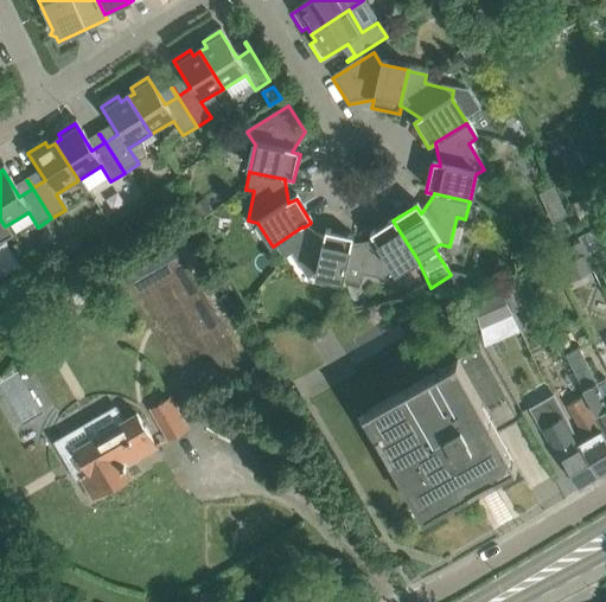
[(192,209),(203,222),(212,213),(202,202),(192,209)]
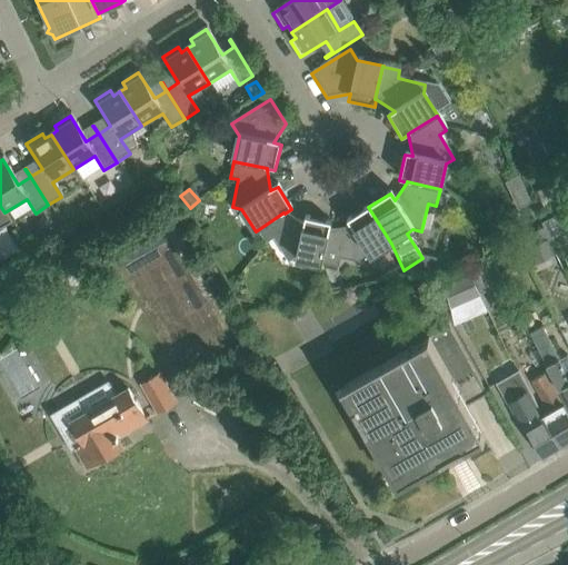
[(0,230),(11,225),(0,207),(0,230)]
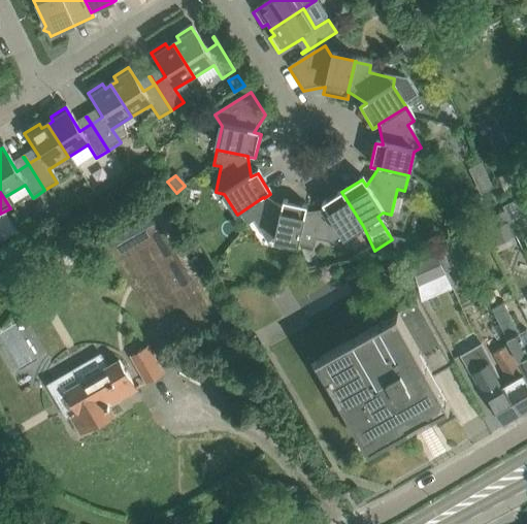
[(342,239),(363,226),(341,192),(321,205),(325,211),(304,216),(297,246),(314,250),(315,241),(340,247),(342,239)]
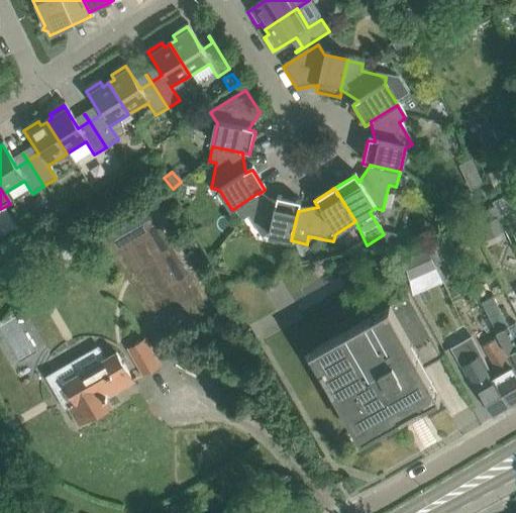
[(298,211),(300,204),(278,197),(276,204),(259,194),(258,193),(232,210),(240,223),(247,219),(261,240),(268,236),(291,240),(298,211)]
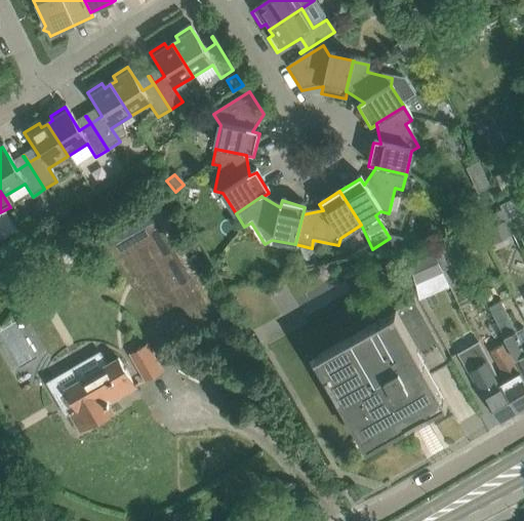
[(510,236),(504,223),(482,233),(488,246),(510,236)]
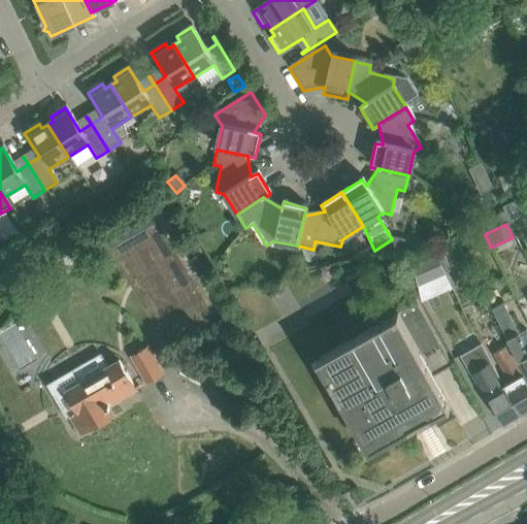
[(479,235),(467,241),(472,253),(485,248),(479,235)]
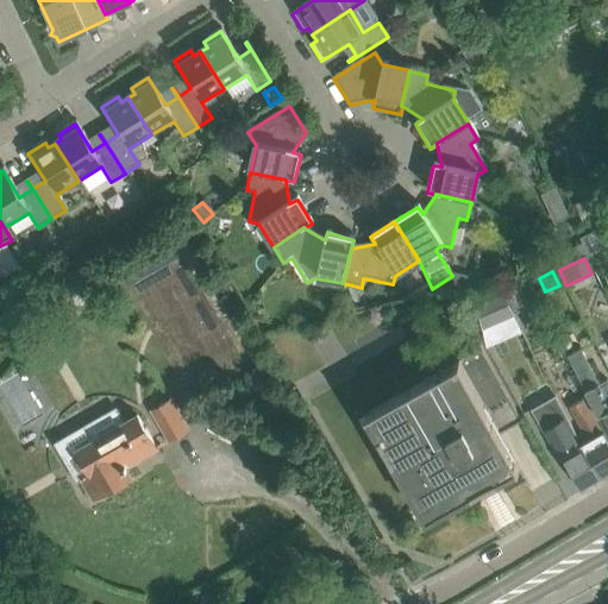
[(515,288),(502,294),(502,295),(512,316),(539,304),(528,281),(515,288)]
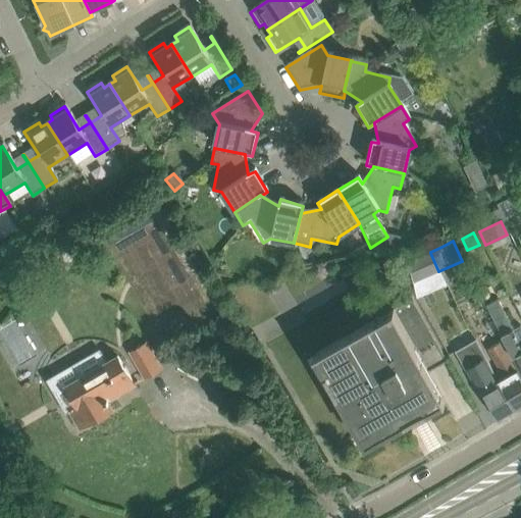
[(430,253),(408,262),(412,282),(438,271),(430,253)]
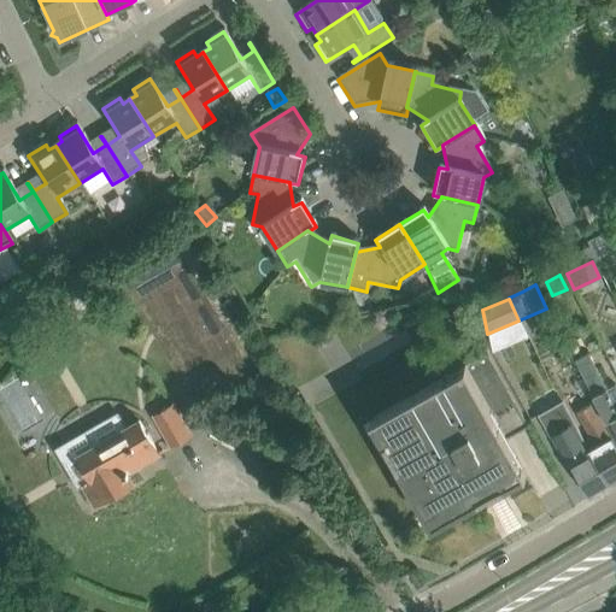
[(505,443),(526,431),(528,430),(486,357),(439,384),(461,427),(443,436),(476,501),(477,502),(482,500),(477,492),(493,483),(498,490),(503,488),(502,487),(522,475),(523,477),(524,477),(505,443)]
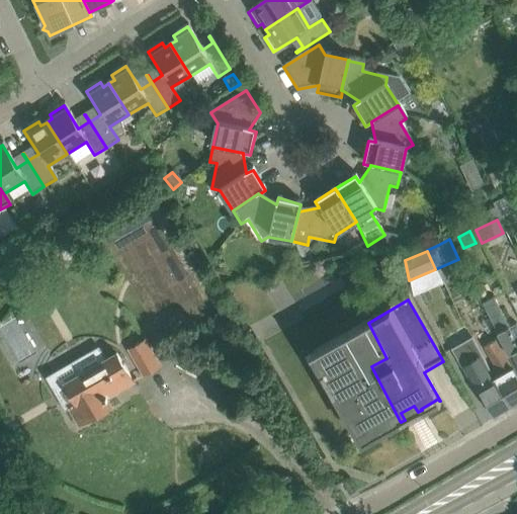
[(434,300),(421,307),(440,344),(453,338),(434,300)]
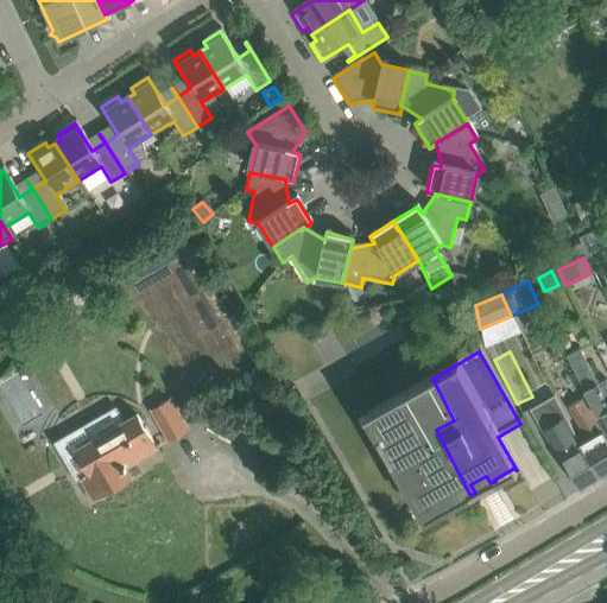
[(606,445),(606,410),(606,412),(604,408),(606,406),(580,353),(566,360),(570,369),(580,391),(582,397),(601,436),(606,445)]
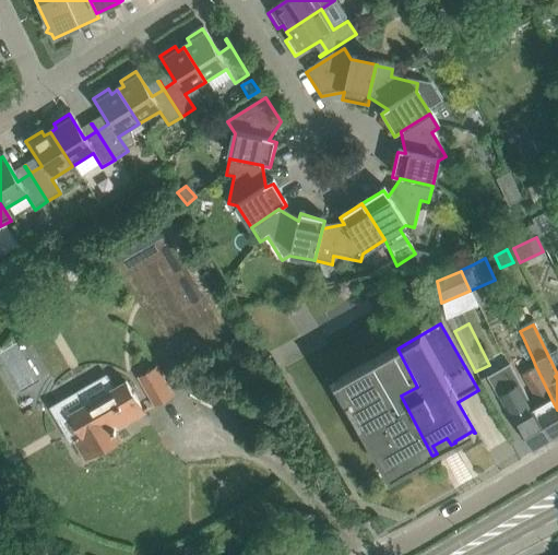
[(518,367),(533,359),(524,340),(508,347),(518,367)]
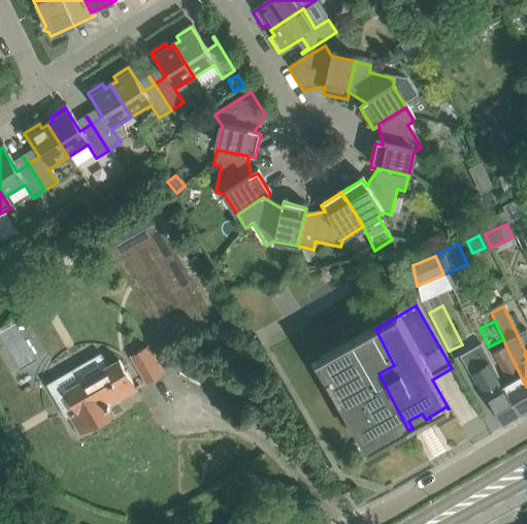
[(336,381),(342,392),(379,373),(394,365),(375,329),(316,362),(317,364),(319,362),(328,380),(327,381),(329,385),(336,381)]
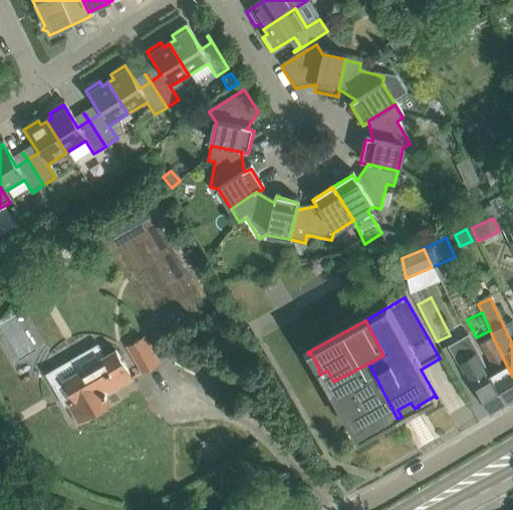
[(494,374),(488,377),(506,407),(512,403),(512,376),(508,368),(492,335),(477,344),(494,374)]
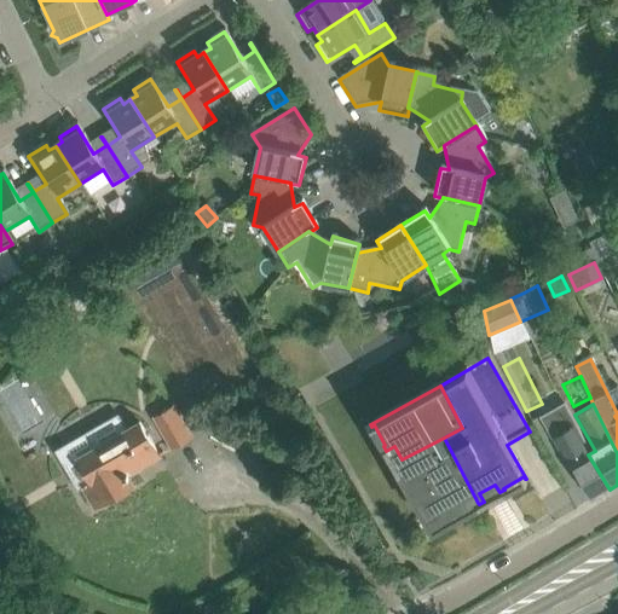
[(154,421),(171,451),(189,441),(172,411),(154,421)]
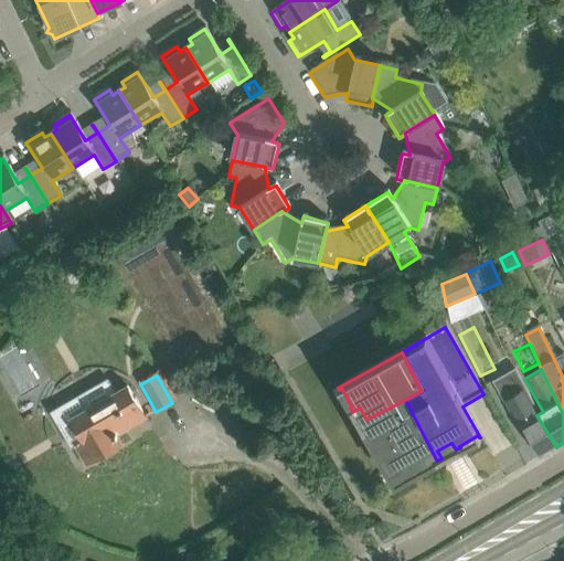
[(116,436),(145,420),(126,389),(100,404),(93,392),(78,400),(85,413),(70,422),(82,442),(74,447),(85,466),(119,446),(115,440),(117,438),(116,436)]
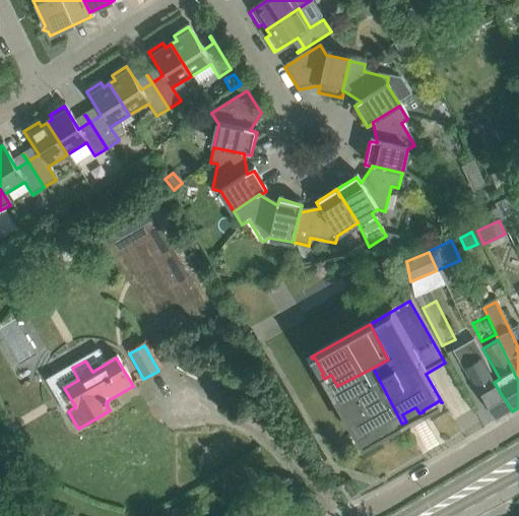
[(495,422),(512,411),(494,382),(489,385),(476,364),(464,371),(495,422)]
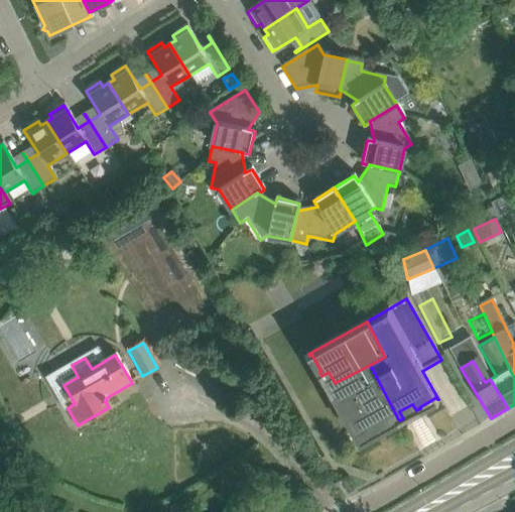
[(369,435),(398,419),(370,365),(335,383),(336,385),(330,389),(332,393),(333,392),(356,432),(364,427),(369,435)]
